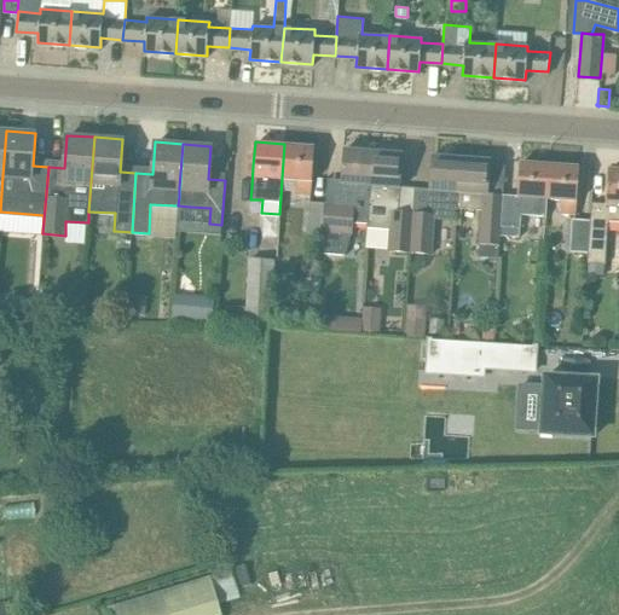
[(284,144),(282,178),(296,179),(296,191),(311,192),(314,146),(284,144)]
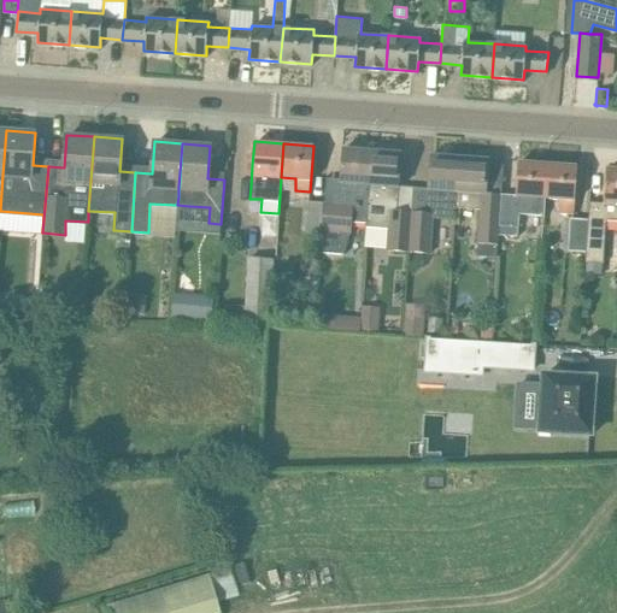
[(323,201),(322,229),(351,231),(351,220),(365,222),(365,227),(366,227),(371,149),(342,148),(340,172),(340,177),(325,176),(324,186),(323,201)]
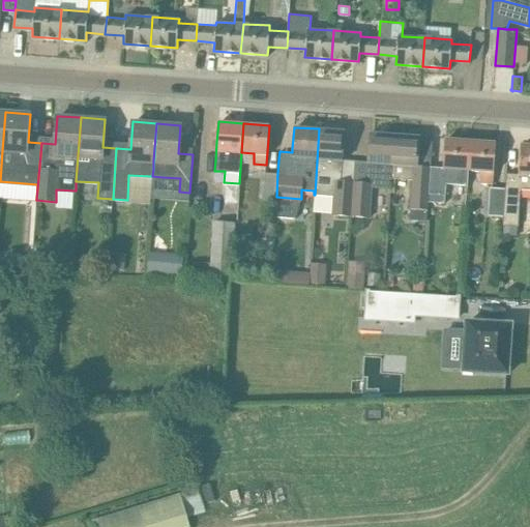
[(319,128),(315,195),(332,196),(331,214),(350,216),(353,180),(342,179),(342,171),(345,130),(319,128)]
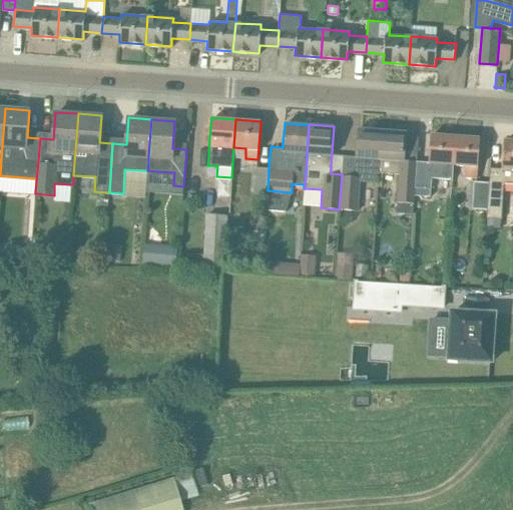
[(358,167),(358,175),(360,176),(379,177),(379,168),(381,143),(382,130),(358,128),(356,148),(355,167),(358,167)]
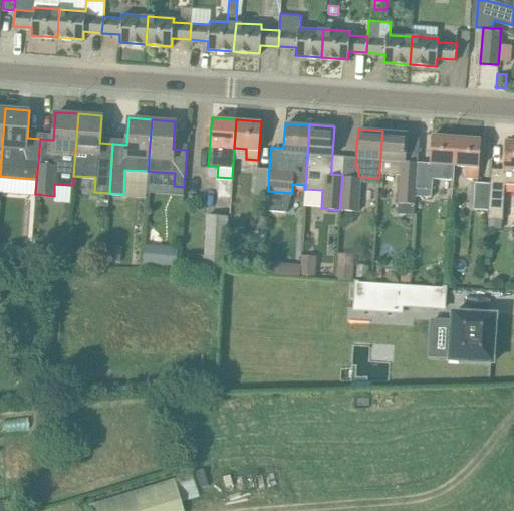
[(415,194),(418,161),(418,160),(419,151),(407,150),(408,133),(382,131),(379,169),(399,171),(397,202),(398,202),(398,211),(413,212),(415,194)]
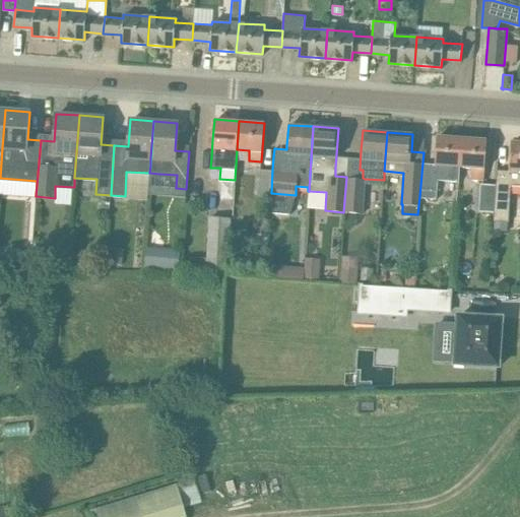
[(423,163),(419,196),(436,197),(437,179),(458,180),(459,167),(461,137),(437,136),(435,164),(423,163)]
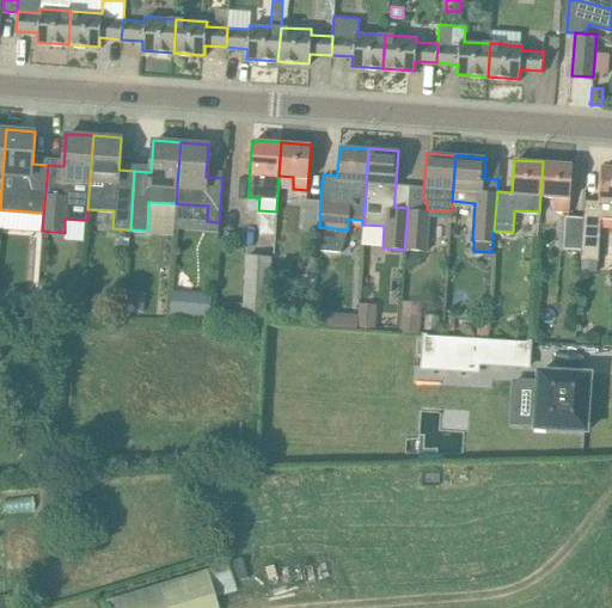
[(573,164),(543,161),(540,196),(556,197),(555,209),(569,209),(573,164)]
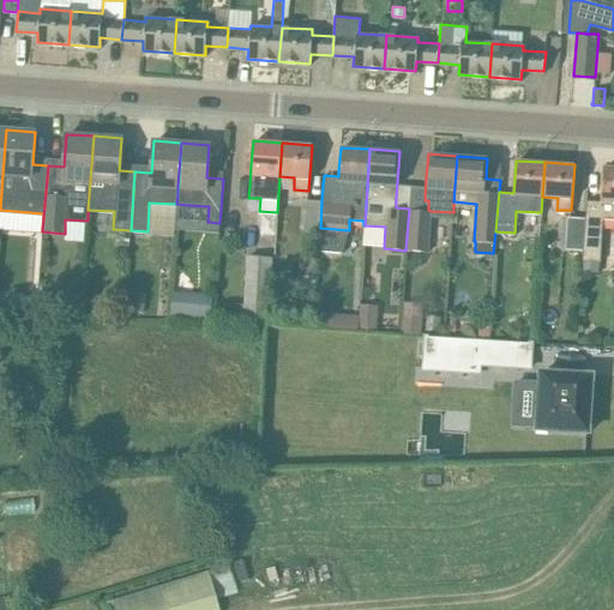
[(587,199),(585,217),(582,260),(583,260),(583,270),(600,271),(603,218),(613,218),(613,167),(603,167),(601,200),(587,199)]
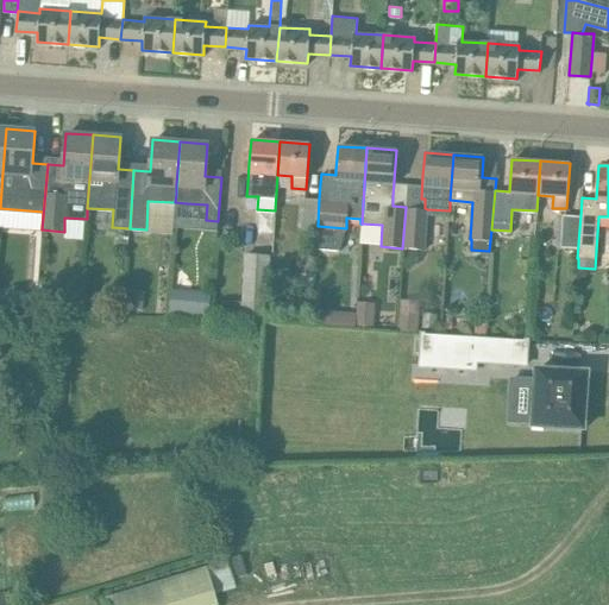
[(318,229),(319,199),(305,197),(303,228),(318,229)]
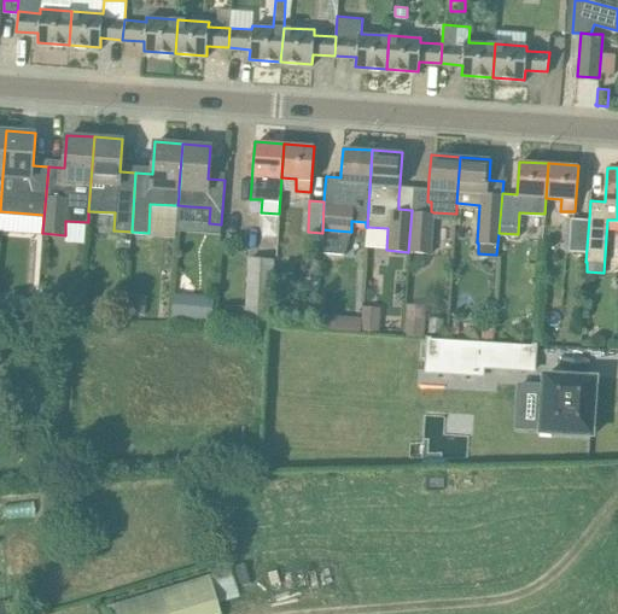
[(433,212),(412,210),(408,252),(431,253),(433,212)]
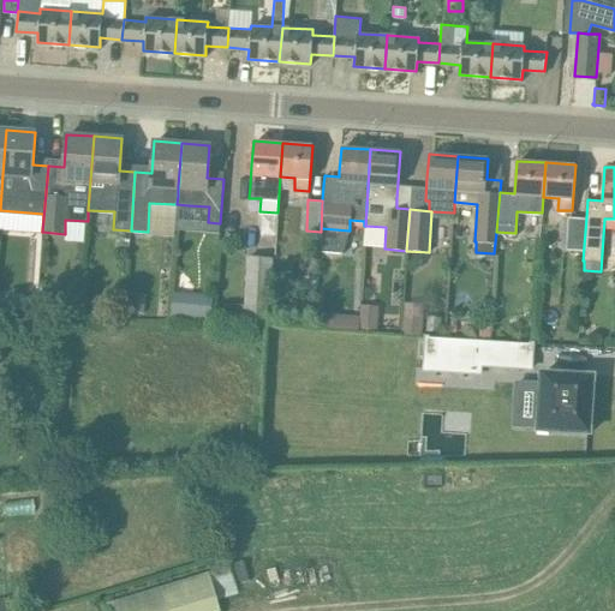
[(583,261),(586,217),(568,216),(567,232),(566,247),(583,249),(583,261)]
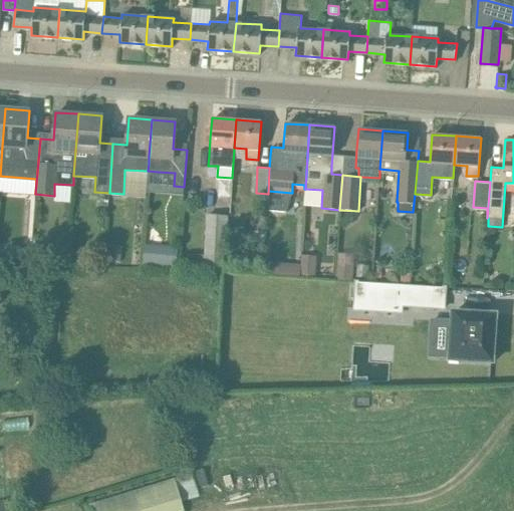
[(228,215),(206,214),(203,268),(225,269),(228,215)]
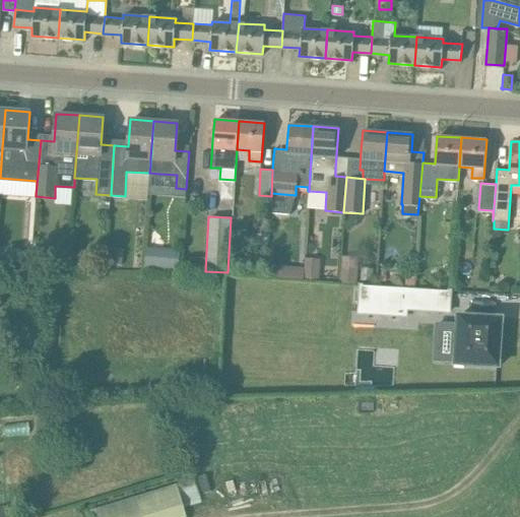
[(255,247),(266,248),(268,217),(257,217),(255,247)]
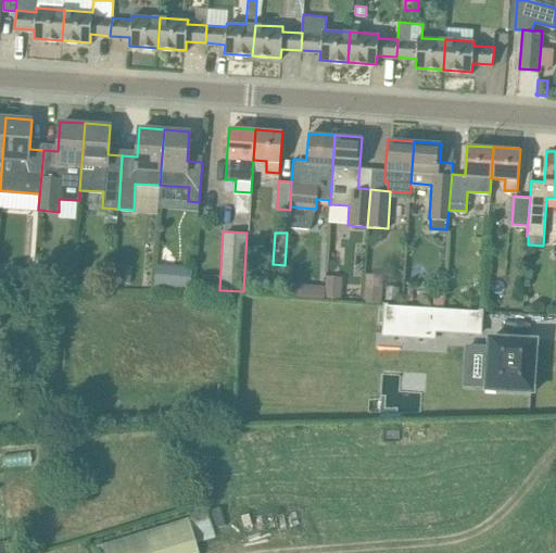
[(38,264),(37,278),(46,278),(47,264),(38,264)]
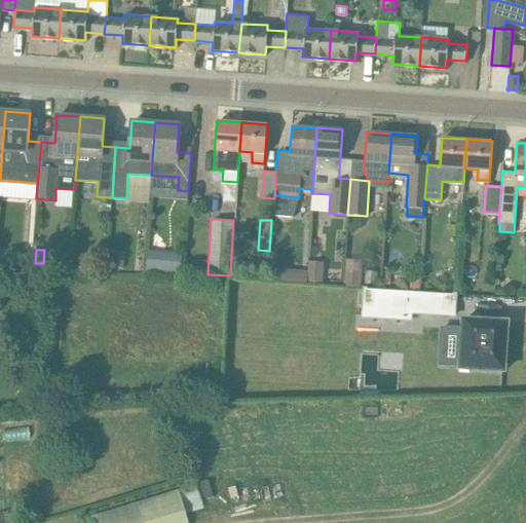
[(176,270),(178,254),(152,251),(150,267),(176,270)]
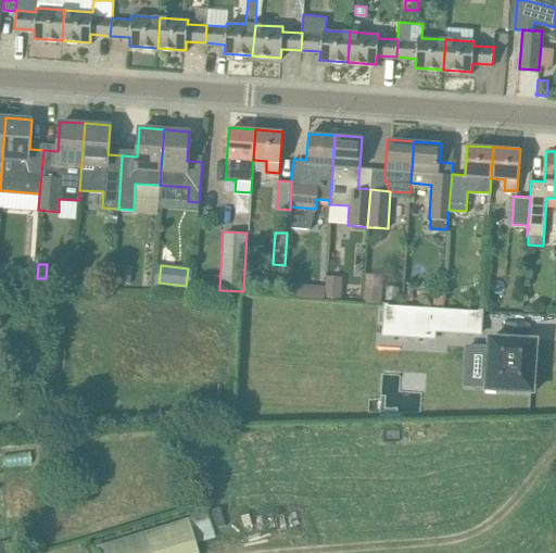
[(117,280),(130,281),(131,272),(118,269),(117,280)]
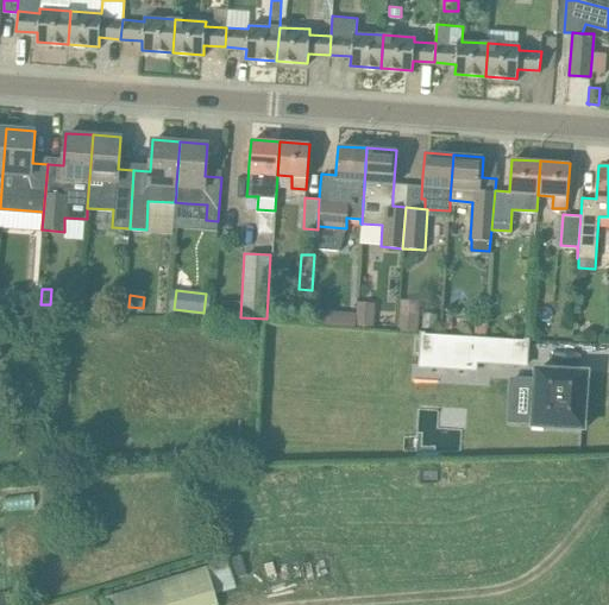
[(357,300),(356,326),(374,327),(375,301),(357,300)]
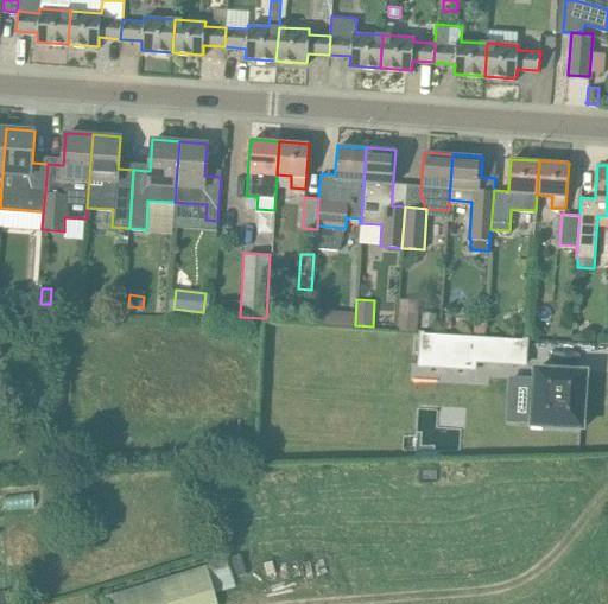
[(418,307),(398,306),(397,328),(417,329),(418,307)]
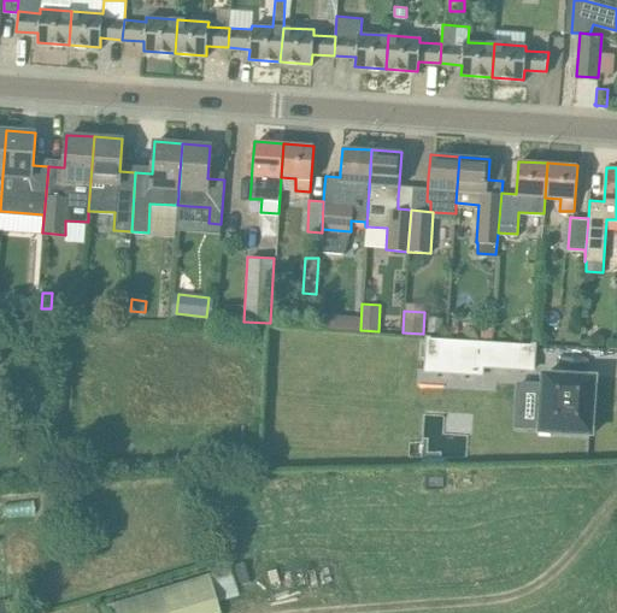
[(481,324),(480,340),(493,341),(494,325),(481,324)]
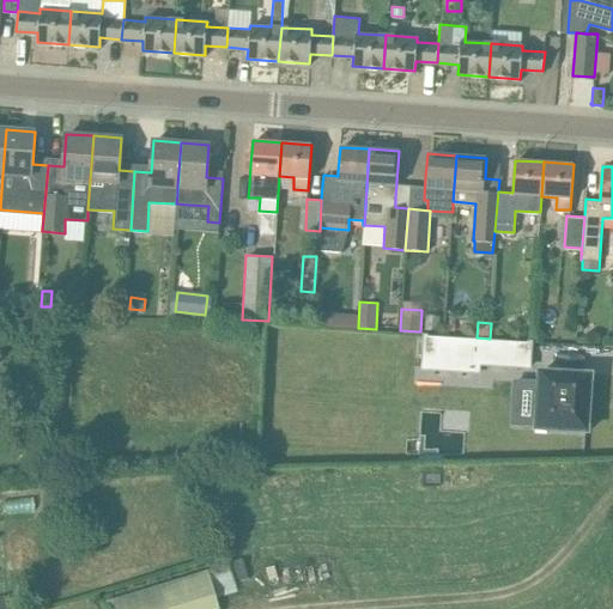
[(426,335),(424,367),(478,371),(478,370),(479,363),(529,366),(530,341),(526,341),(490,339),(477,338),(426,335)]
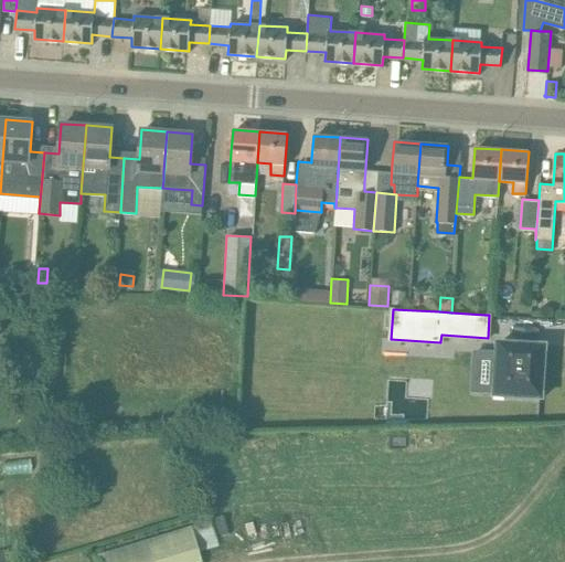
[(494,394),(497,394),(539,396),(539,398),(541,398),(542,394),(541,394),(544,349),(544,348),(544,346),(542,345),(542,346),(500,342),(498,342),(498,345),(494,391),(494,394)]
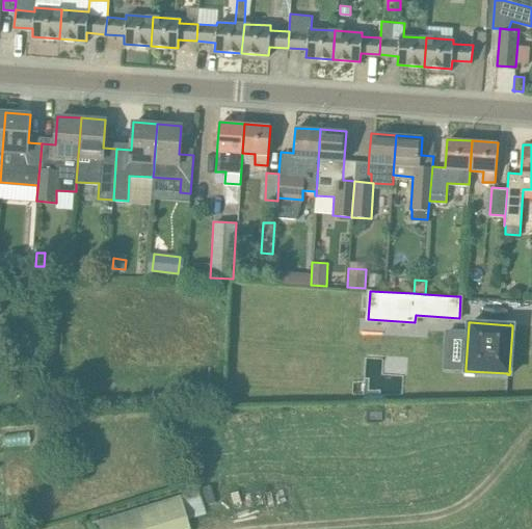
[(144,528),(181,528),(190,526),(182,499),(139,511),(144,528)]
